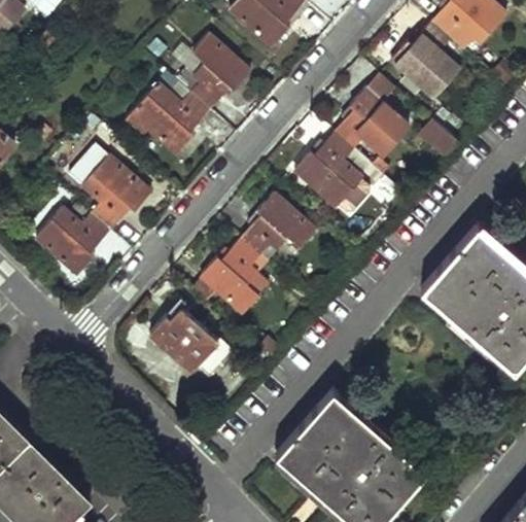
[(0,32),(21,8),(11,0),(2,0),(0,3),(0,32)]
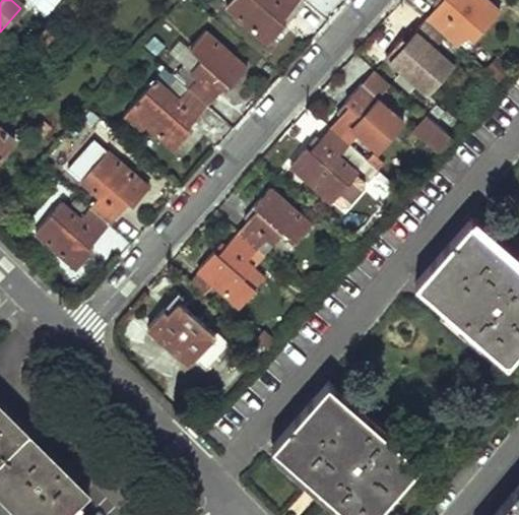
[(232,0),(223,10),(266,47),(282,27),(278,23),(281,19),(299,0),(232,0)]
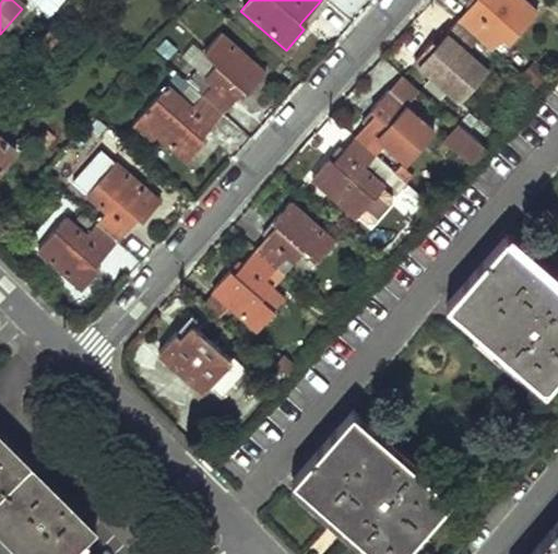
[(475,0),(474,2),(455,22),(477,40),(484,47),(491,52),(501,42),(508,47),(537,14),(520,0),(475,0)]
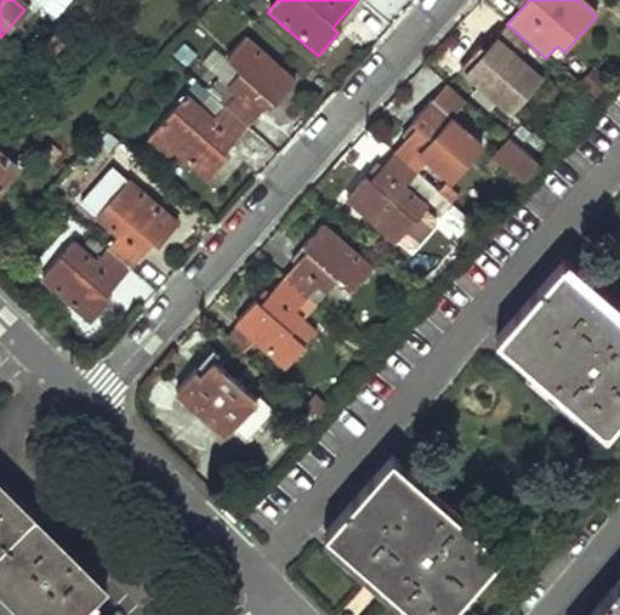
[(530,45),(506,24),(483,51),(478,47),(470,57),(459,70),(478,86),(470,97),(489,114),(498,104),(510,115),(553,66),(538,52),(527,66),(518,58),(530,45)]
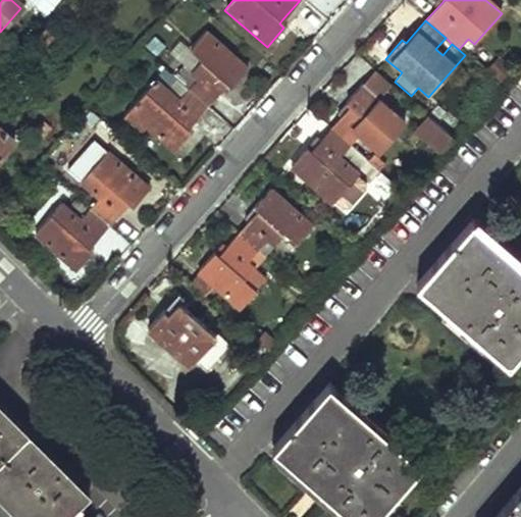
[(47,27),(39,37),(48,44),(56,35),(47,27)]
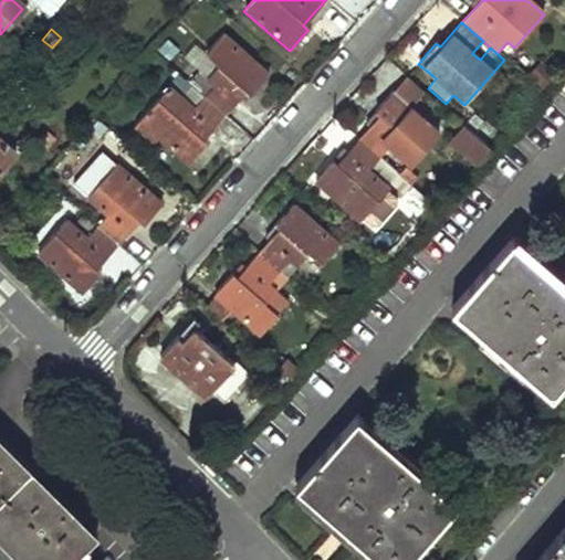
[(207,76),(215,84),(202,97),(223,116),(243,93),(250,97),(260,86),(267,78),(219,38),(203,55),(216,67),(207,76)]
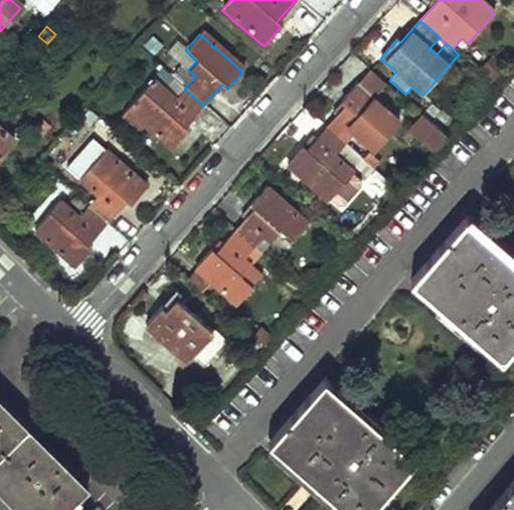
[(164,70),(153,82),(157,87),(168,74),(164,70)]
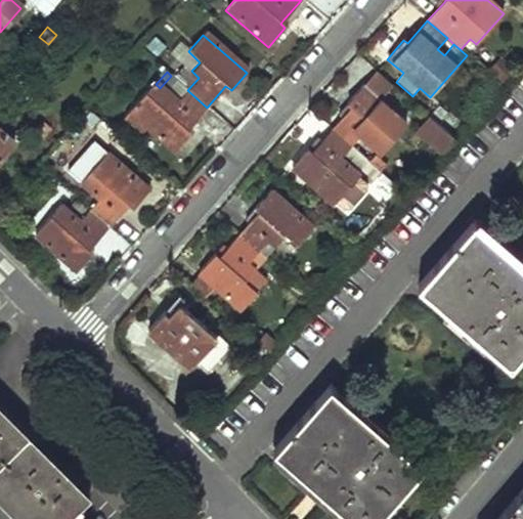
[(187,90),(171,76),(160,88),(156,84),(155,83),(124,119),(141,134),(145,129),(174,154),(190,135),(192,133),(187,129),(207,107),(187,90)]
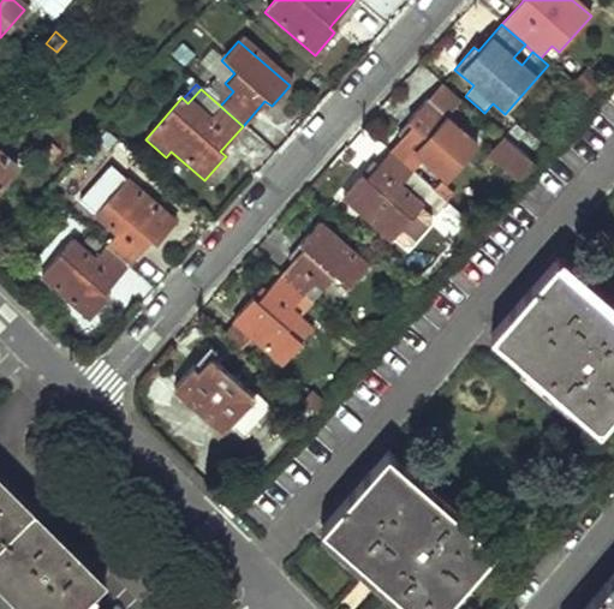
[(590,101),(577,90),(565,105),(577,115),(590,101)]
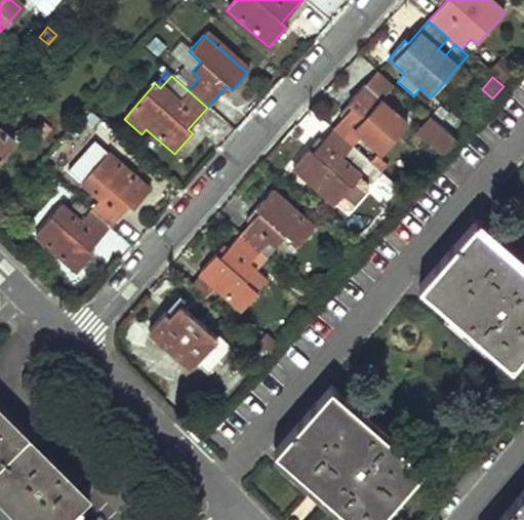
[(409,123),(365,85),(350,103),(348,105),(351,108),(331,130),(371,164),(381,173),(388,167),(377,157),(409,123)]
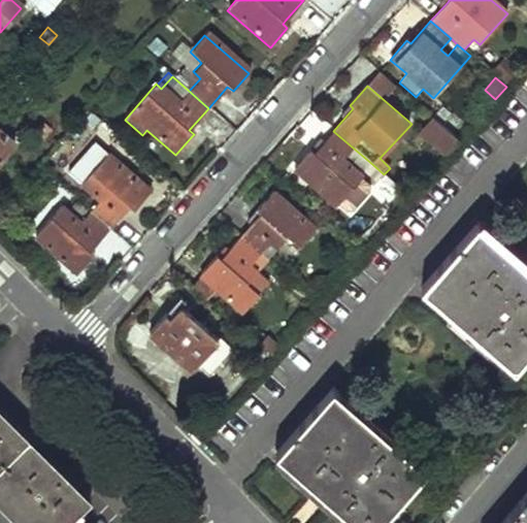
[(447,158),(460,143),(432,120),(420,135),(447,158)]
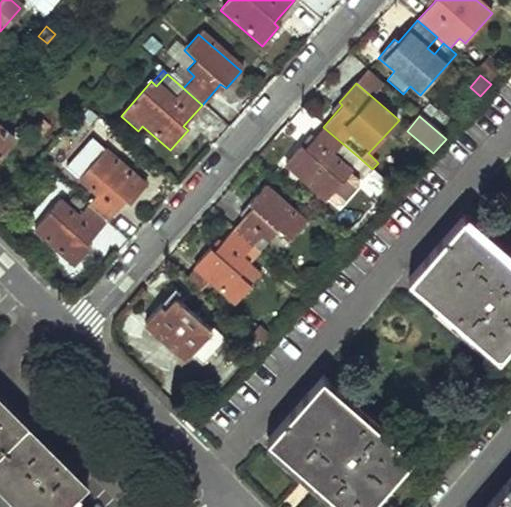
[(0,157),(15,140),(0,126),(0,157)]
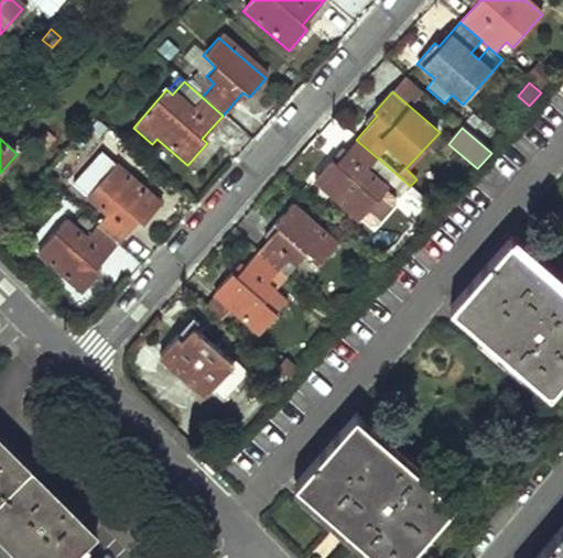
[(399,176),(356,140),(334,165),(329,162),(324,170),(313,181),(359,221),(360,219),(369,227),(377,227),(393,207),(393,199),(385,193),(387,190),(366,172),(371,166),(403,195),(410,186),(399,176)]
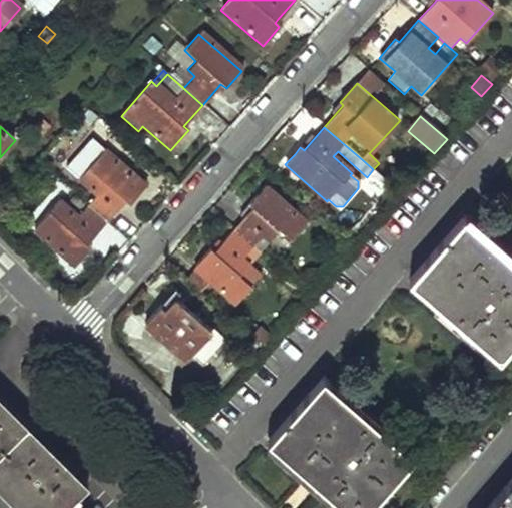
[(44,138),(36,130),(27,140),(36,148),(44,138)]
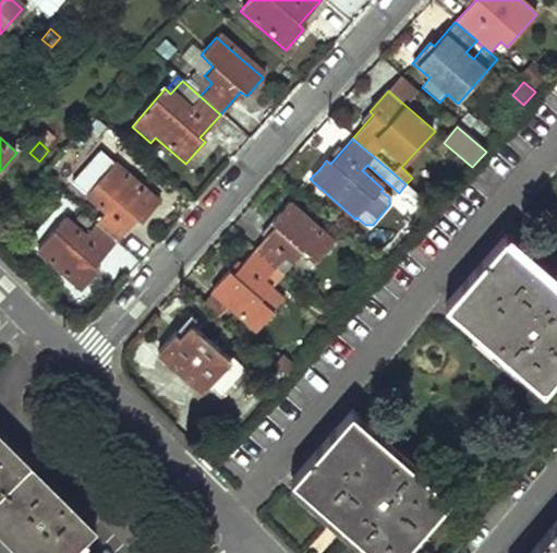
[(158,205),(113,166),(110,169),(103,163),(94,161),(75,183),(88,194),(87,195),(108,215),(97,227),(116,244),(137,220),(142,224),(150,213),(158,205)]
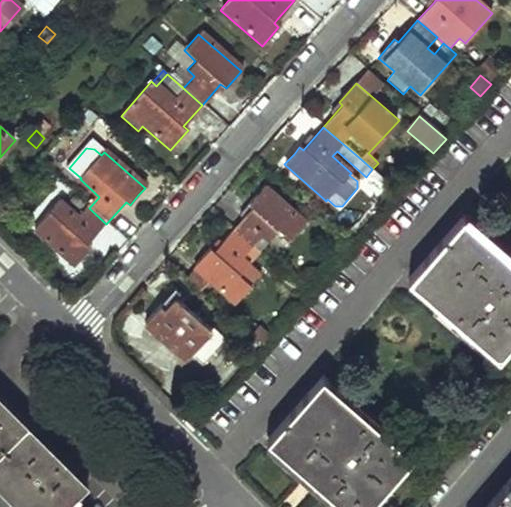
[(251,211),(234,231),(259,253),(278,231),(291,241),(306,223),(264,187),(249,204),(253,208),(251,211)]
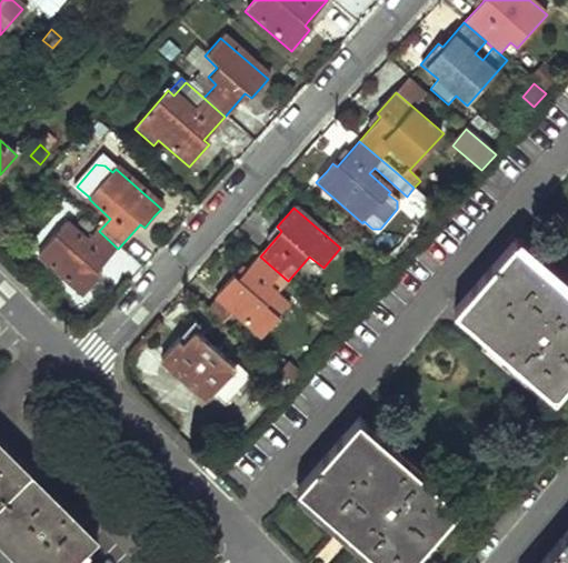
[(38,257),(82,297),(101,277),(97,272),(101,268),(118,249),(99,231),(87,244),(66,225),(38,257)]
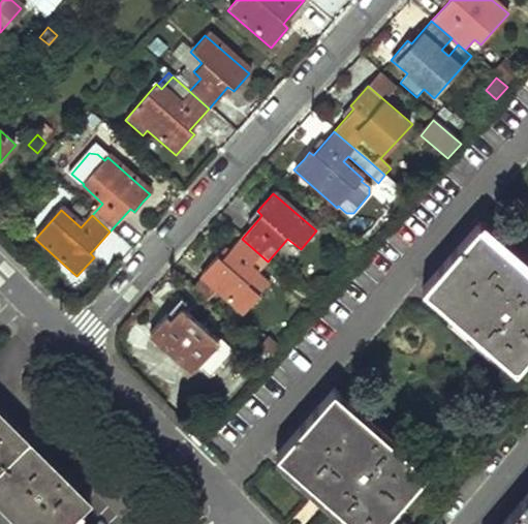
[(422,290),(516,372),(527,358),(527,268),(479,224),(422,290)]
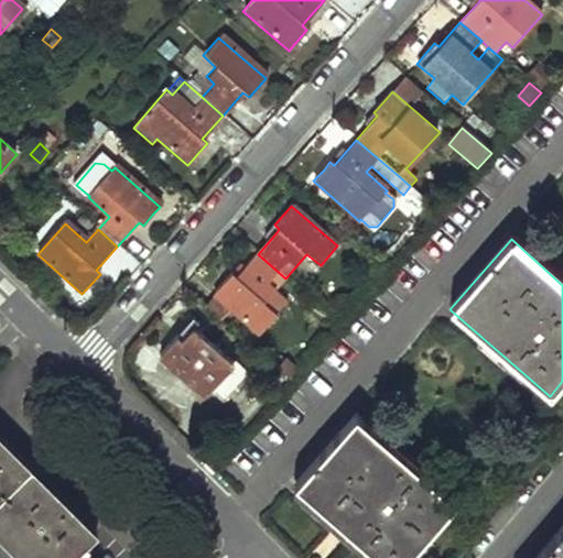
[(285,279),(258,254),(236,277),(231,274),(222,286),(214,295),(216,296),(230,309),(259,335),(287,303),(273,292),(285,279)]
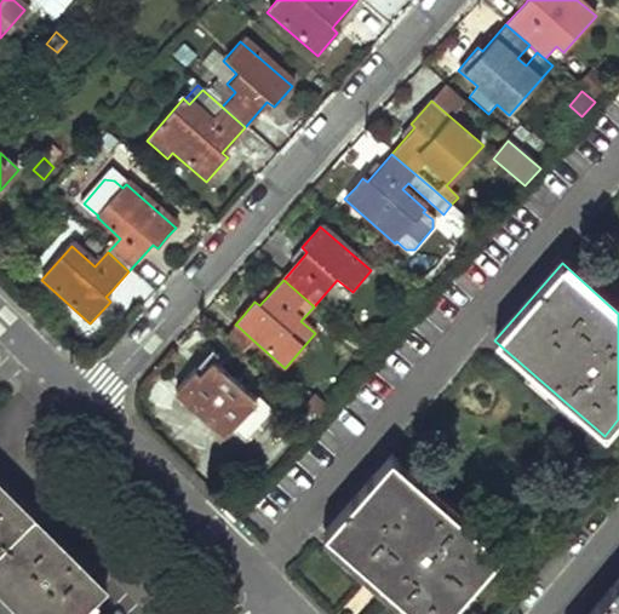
[(253,340),(238,326),(225,339),(241,354),(253,340)]
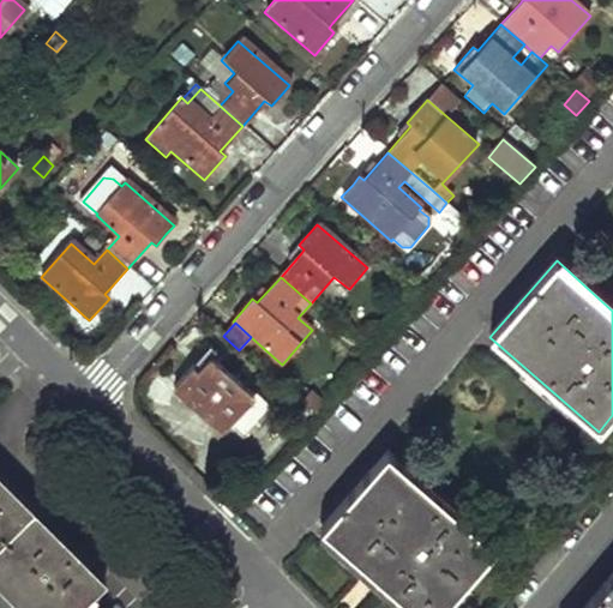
[(210,348),(193,367),(199,372),(210,359),(216,353),(210,348)]
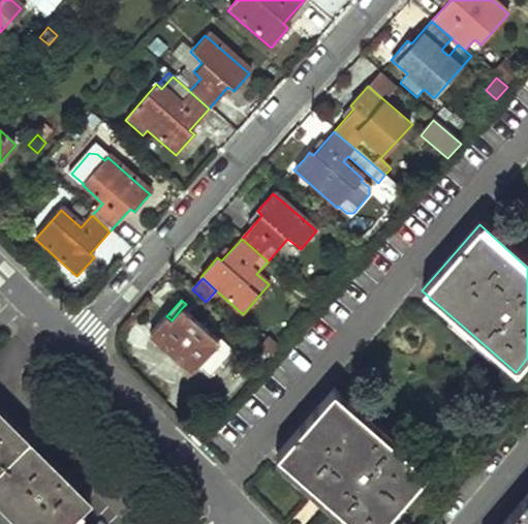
[(150,335),(192,372),(198,366),(211,377),(234,350),(220,338),(217,341),(181,309),(172,320),(166,316),(154,331),(150,335)]
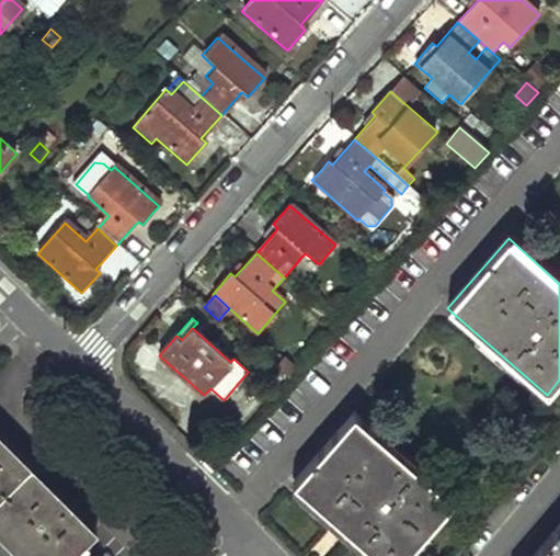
[(292,481),(375,555),(402,555),(452,502),(353,413),(292,481)]
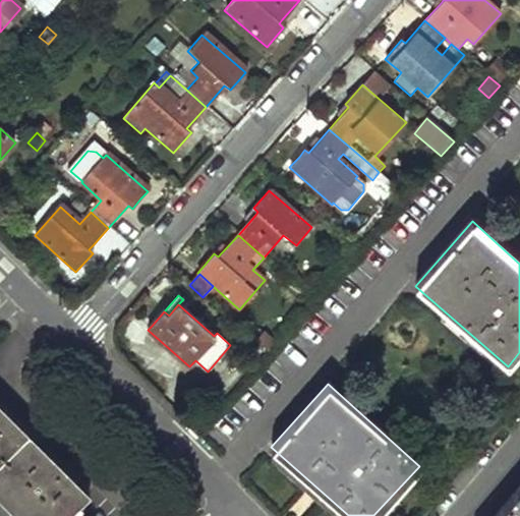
[(0,500),(15,515),(65,515),(88,495),(0,407),(0,500)]
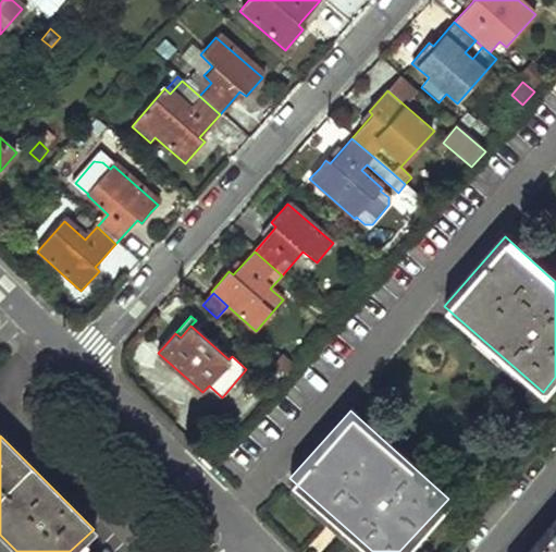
[(555,551),(555,524),(531,551),(555,551)]
